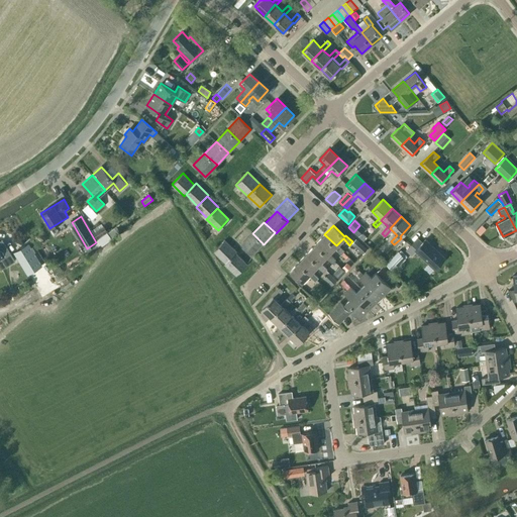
[(104,226),(94,233),(98,238),(107,232),(104,226)]
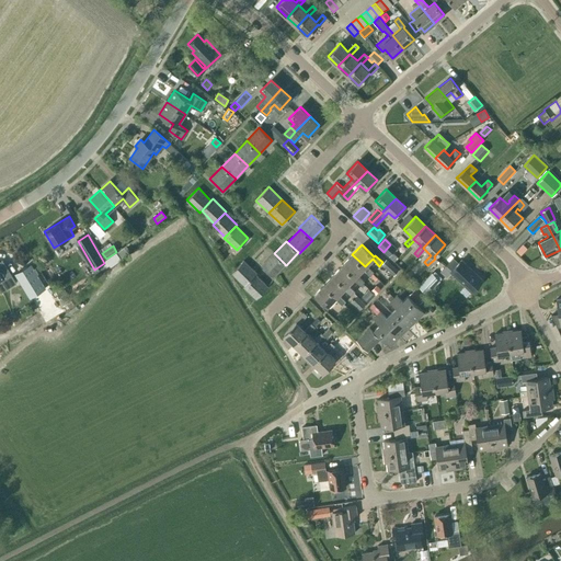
[(122,259),(129,253),(125,248),(117,253),(122,259)]
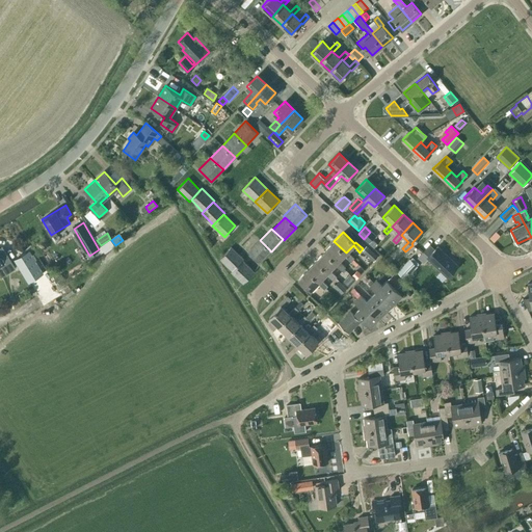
[(270,250),(260,240),(259,239),(247,251),(259,263),(270,251),(270,250)]
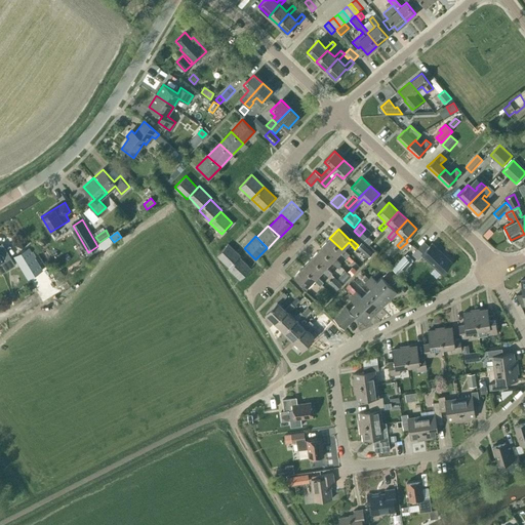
[(213,247),(218,242),(214,237),(209,242),(213,247)]
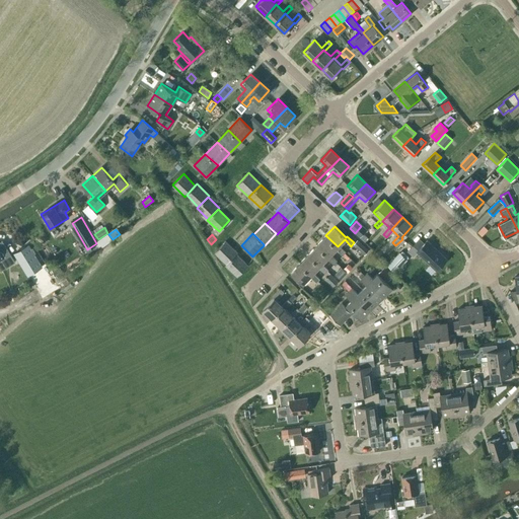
[(339,245),(338,246),(325,235),(317,244),(328,255),(330,254),(336,248),(342,254),(346,251),(339,245)]
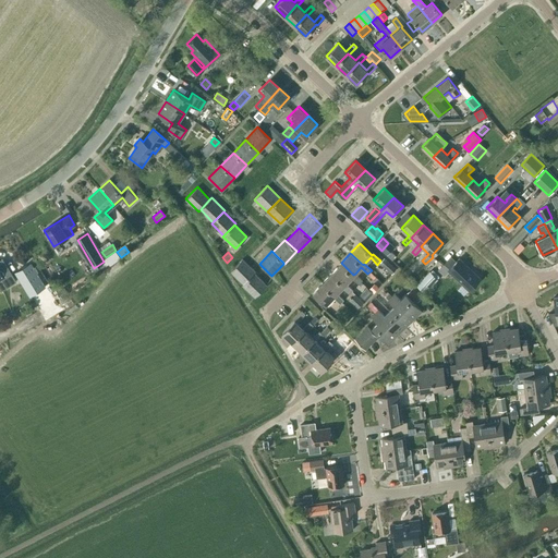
[(448,270),(469,290),(480,278),(459,258),(456,262),(450,257),(439,269),(445,275),(448,270)]
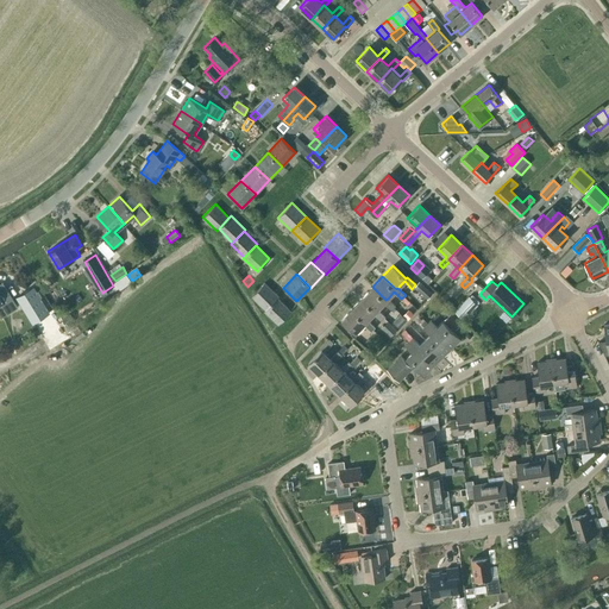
[(252,295),(265,308),(277,297),(278,296),(264,283),(252,295)]
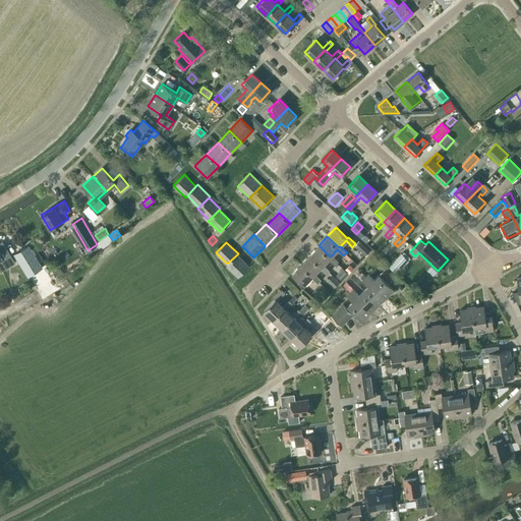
[(356,247),(365,256),(369,251),(360,243),(356,247)]
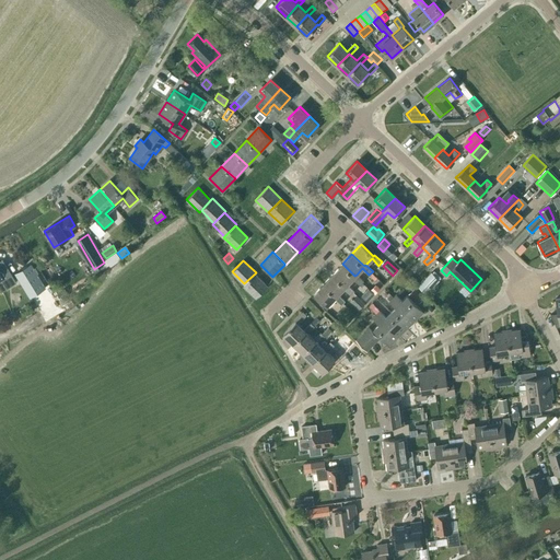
[(46,287),(31,263),(16,271),(31,295),(46,287)]
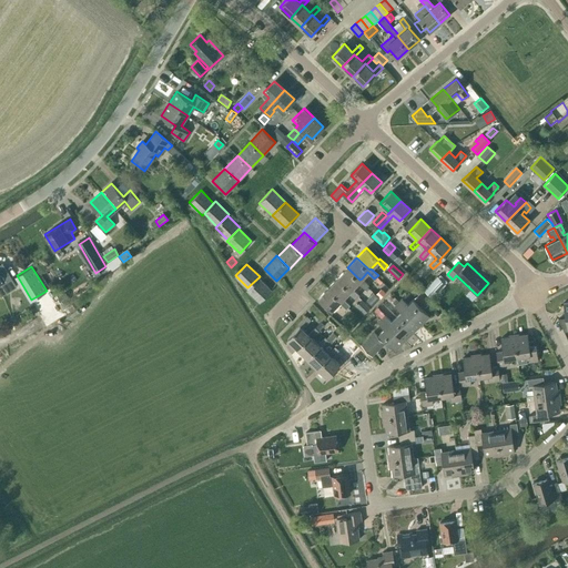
[(0,294),(1,295),(16,286),(4,267),(0,270),(0,294)]
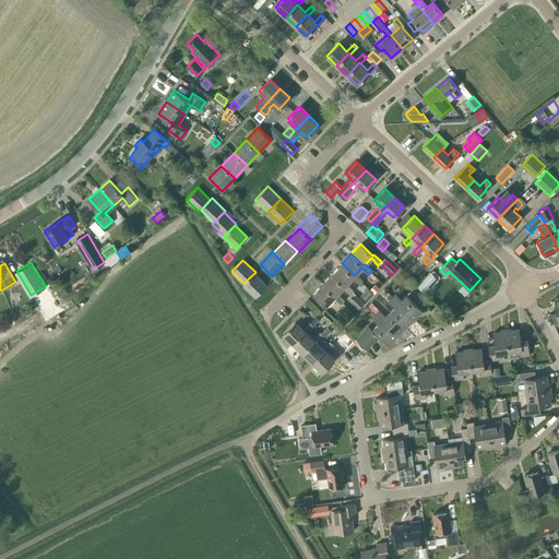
[(354,275),(342,263),(332,273),(345,285),(346,284),(352,277),(359,284),(361,282),(363,281),(356,274),(354,275)]
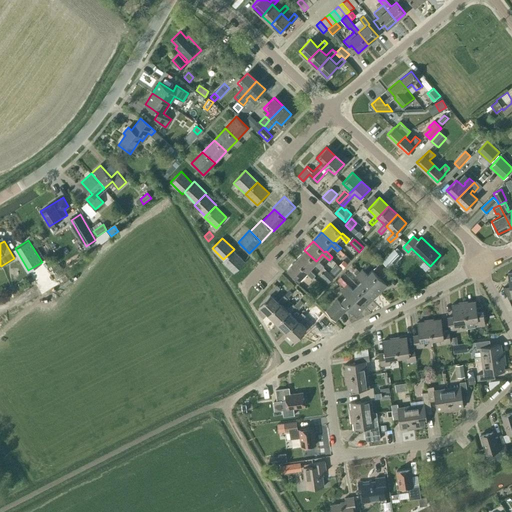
[(223,259),(222,261),(234,272),(244,261),(233,250),(223,259)]
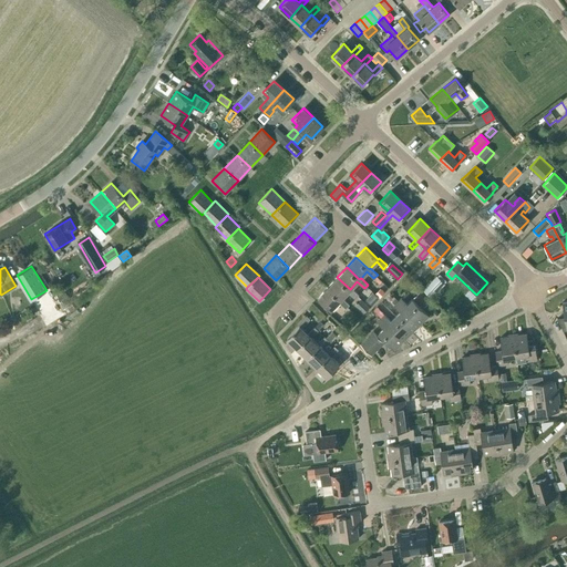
[(328,287),(340,299),(342,298),(348,291),(354,298),(358,295),(351,288),(350,289),(337,277),(328,287)]
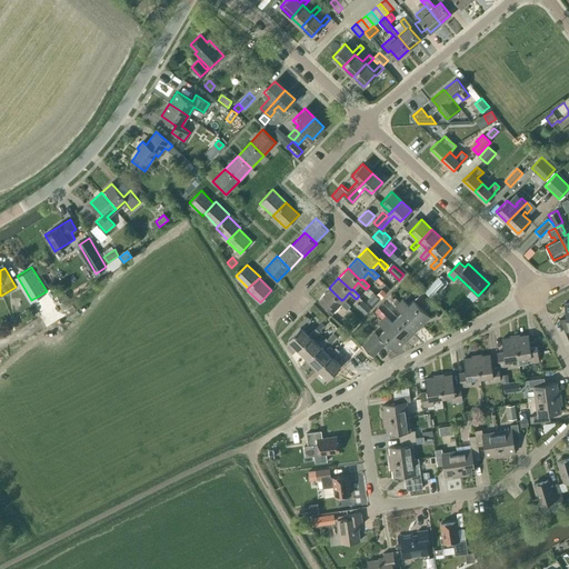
[(442,289),(433,281),(425,291),(433,299),(442,289)]
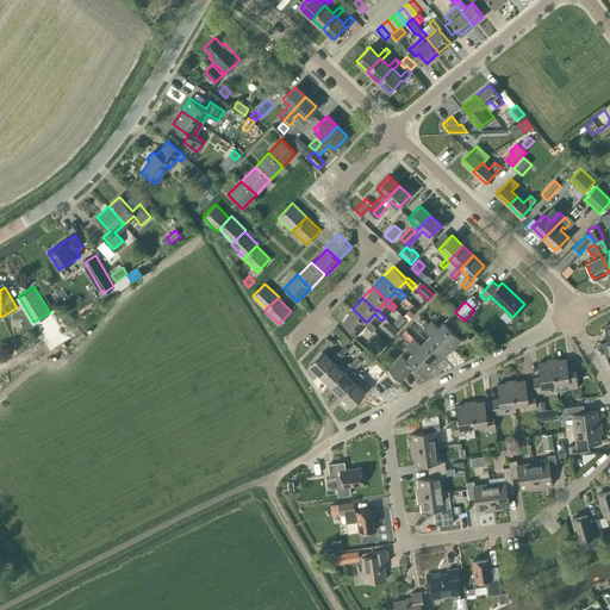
[(366,322),(353,309),(342,319),(355,332),(363,324),(372,331),(375,328),(368,321),(366,322)]
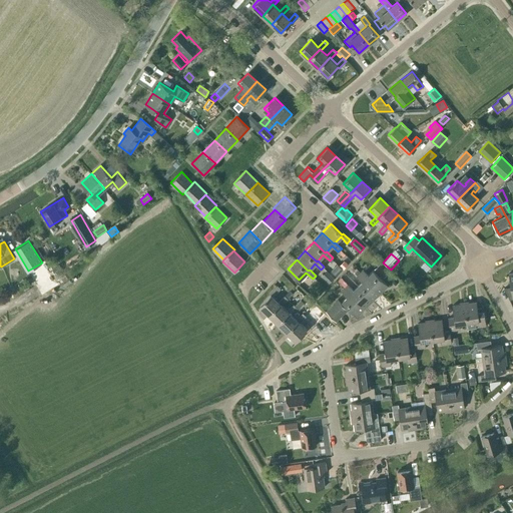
[(343,270),(348,265),(344,261),(340,266),(343,270)]
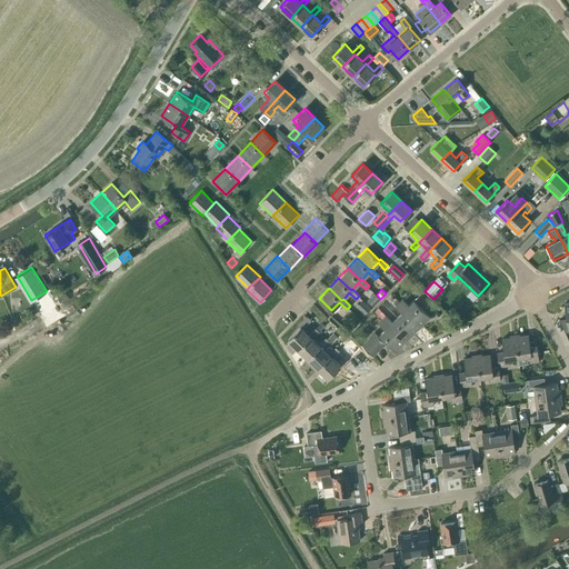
[(373,307),(380,300),(375,293),(368,300),(373,307)]
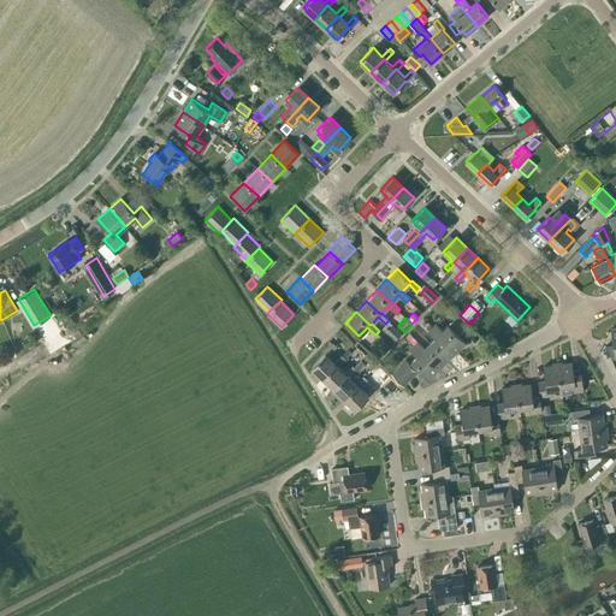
[(450,324),(460,335),(466,329),(456,318),(450,324)]
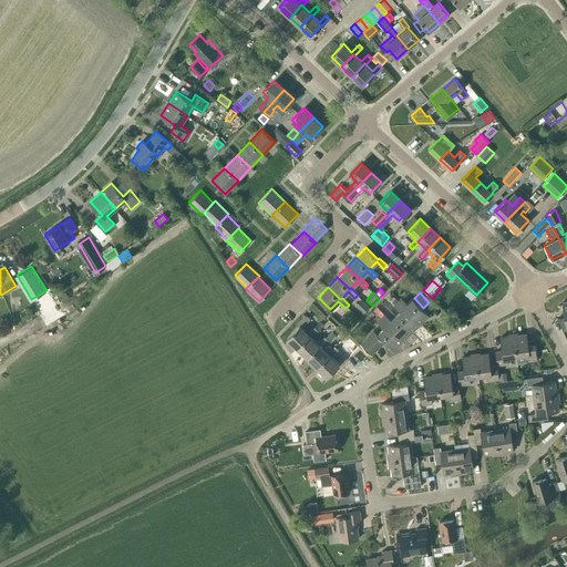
[(401,298),(398,301),(420,323),(429,315),(412,299),(406,303),(401,298)]
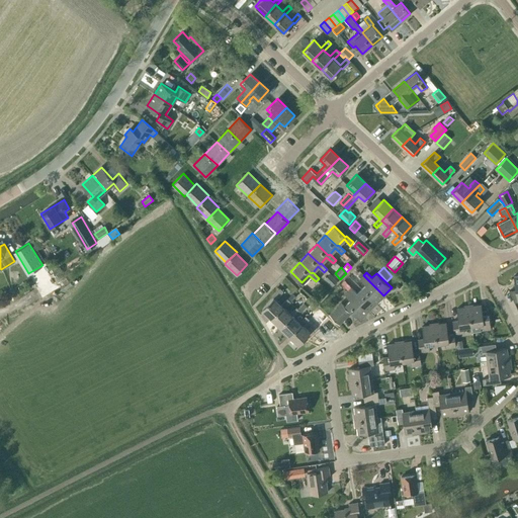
[(365,284),(361,288),(375,304),(383,295),(363,275),(360,278),(365,284)]
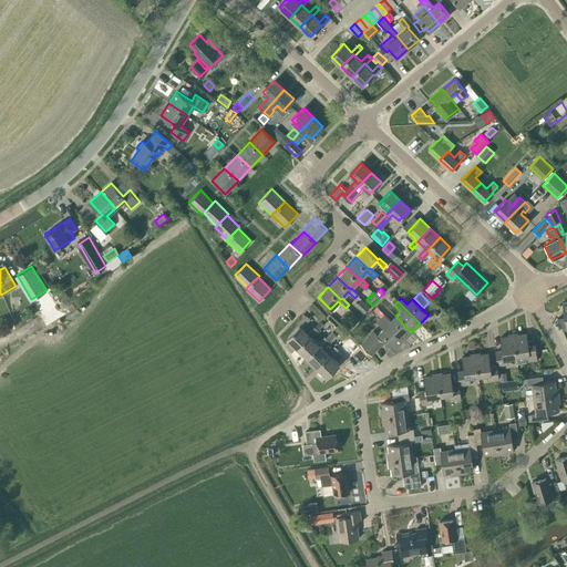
[(566,301),(562,302),(564,317),(557,318),(563,331),(566,329),(566,301)]
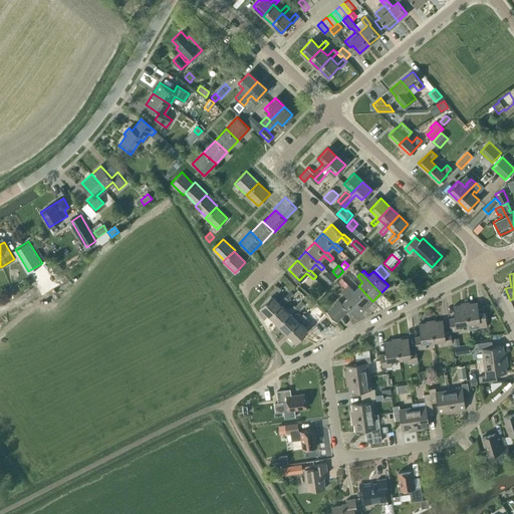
[(330,274),(325,279),(329,284),(334,279),(330,274)]
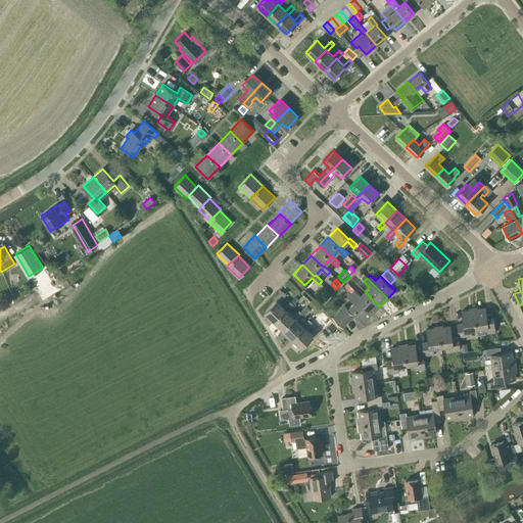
[(348,290),(351,293),(372,314),(379,306),(365,291),(360,296),(351,287),(348,290)]
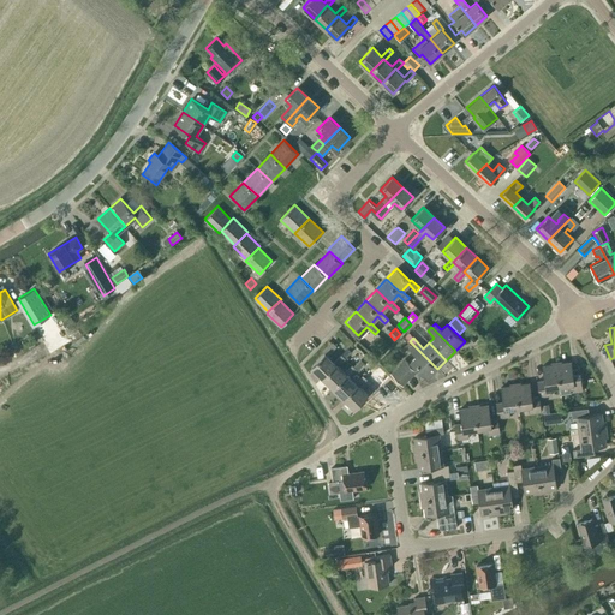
[(310,366),(322,377),(335,363),(334,362),(327,356),(336,346),(332,342),(322,352),(323,353),(310,366)]
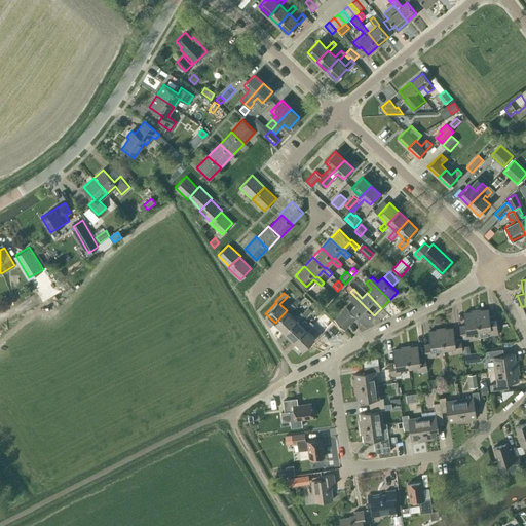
[(366,324),(374,315),(353,295),(349,298),(355,304),(350,308),(366,324)]
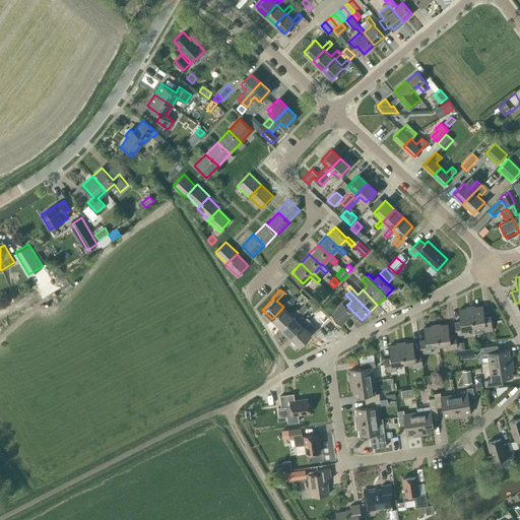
[(293,316),(290,315),(285,309),(291,303),(288,300),(282,306),(283,307),(272,319),(281,328),(293,316)]
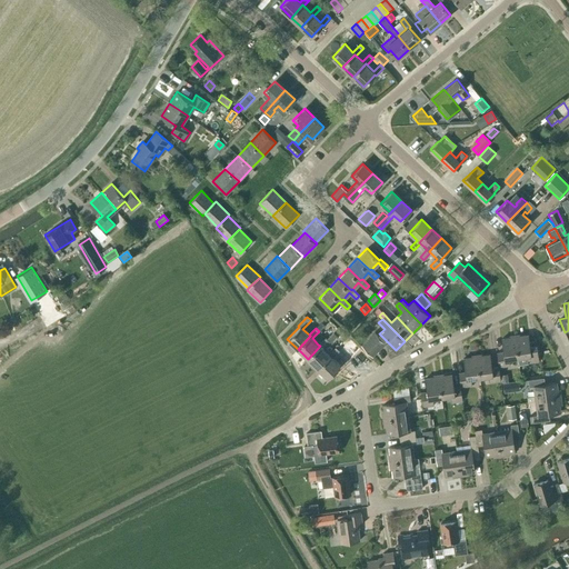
[(332,343),(338,337),(333,332),(327,339),(329,341),(332,343)]
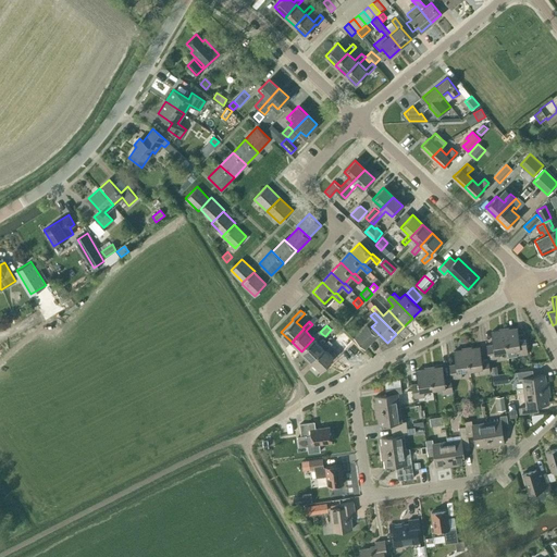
[(354,337),(366,348),(378,336),(367,325),(354,337)]
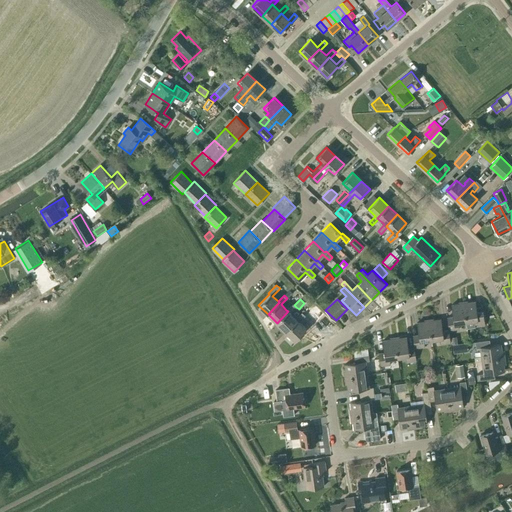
[(475,301),(463,303),(466,321),(473,320),(474,327),(485,325),(482,307),(476,308),(475,301)]
